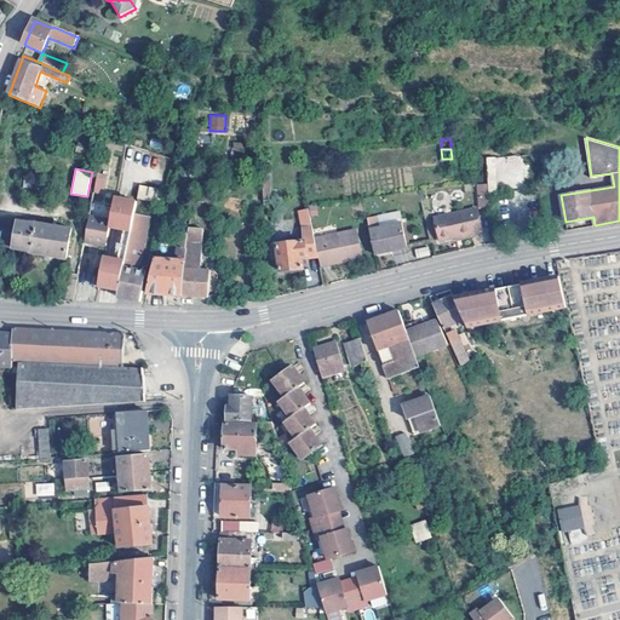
[(107,178),(97,177),(95,191),(104,193),(107,178)]
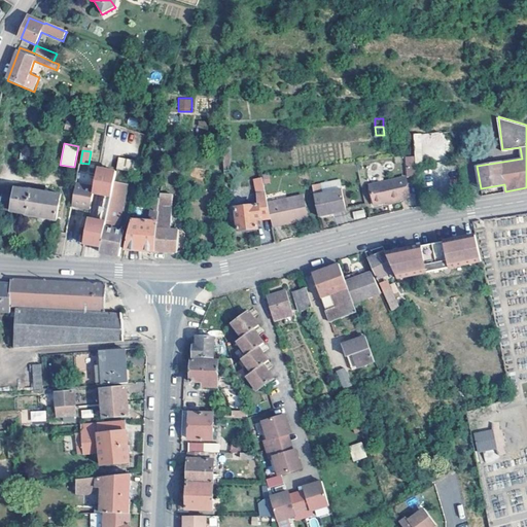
[(416,164),(416,154),(406,155),(409,176),(417,176),(416,164)]
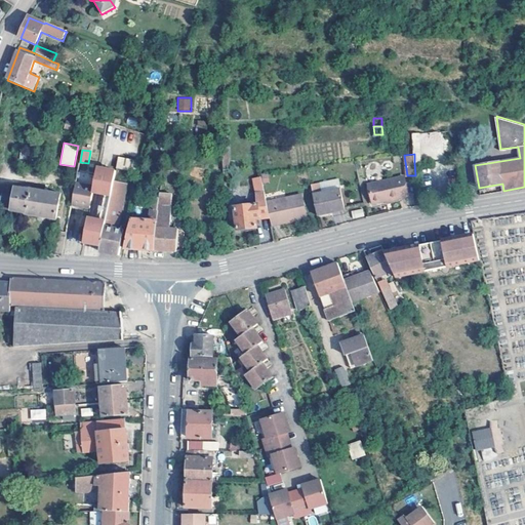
[(119,158),(117,170),(137,173),(140,162),(119,158)]
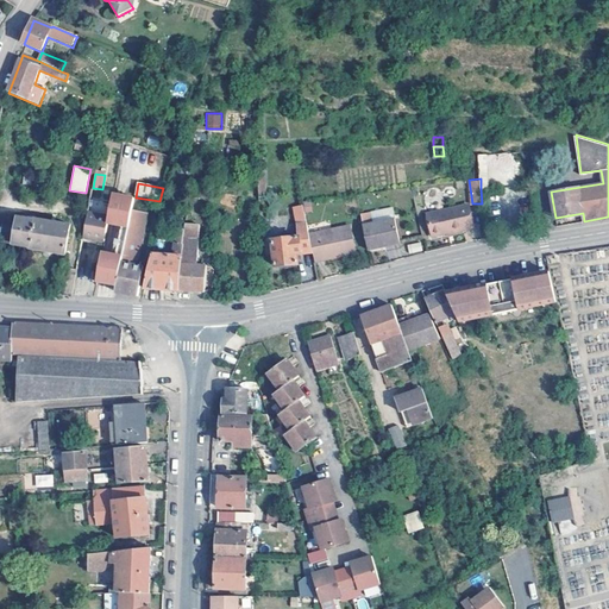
[(113,193),(110,215),(108,223),(119,225),(112,257),(123,259),(132,213),(136,198),(113,193)]
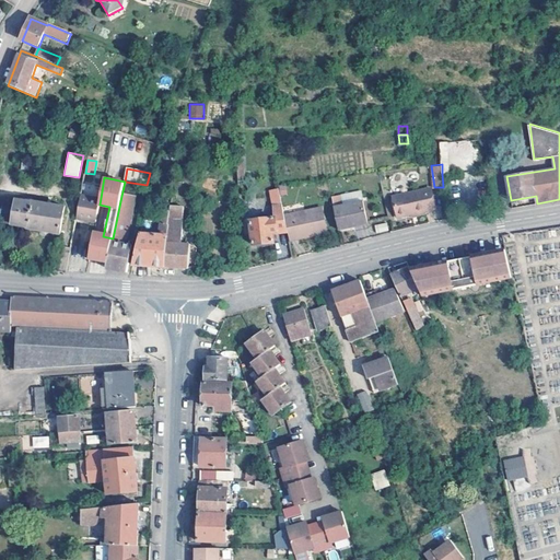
[(435,210),(431,188),(393,196),(397,218),(435,210)]
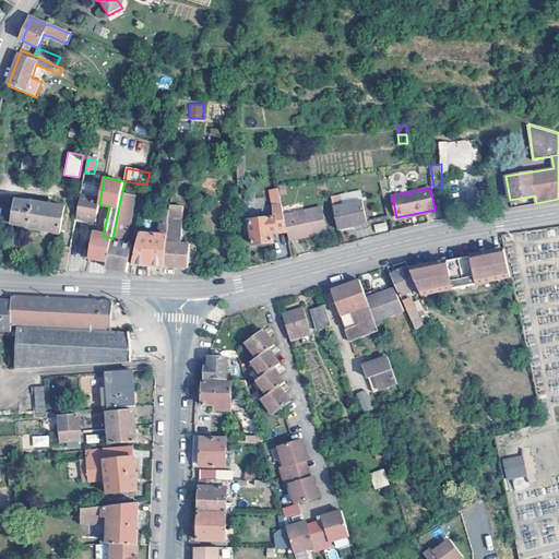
[(331,194),(337,229),(353,226),(353,223),(367,221),(363,200),(342,203),(340,192),(331,194)]
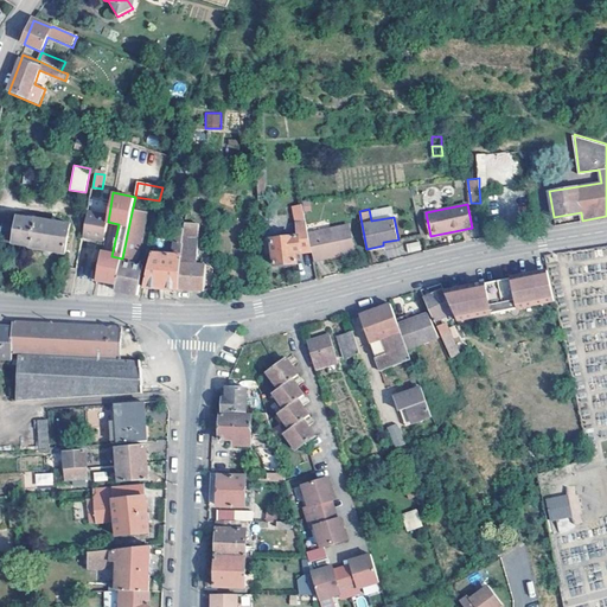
[(89,237),(104,241),(108,222),(109,215),(88,211),(83,236),(89,237)]
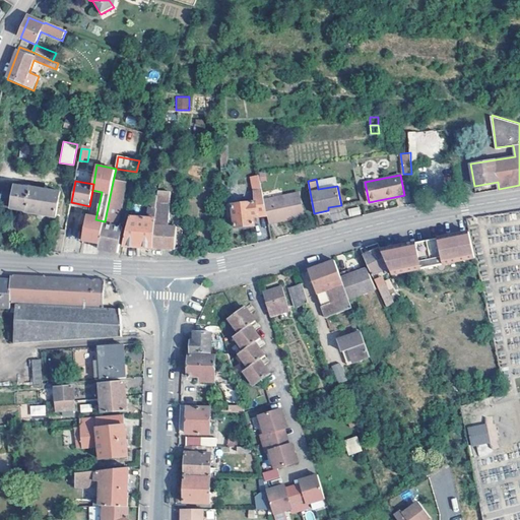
[(105,221),(100,246),(99,250),(114,254),(118,254),(123,230),(116,229),(125,184),(113,182),(105,221)]
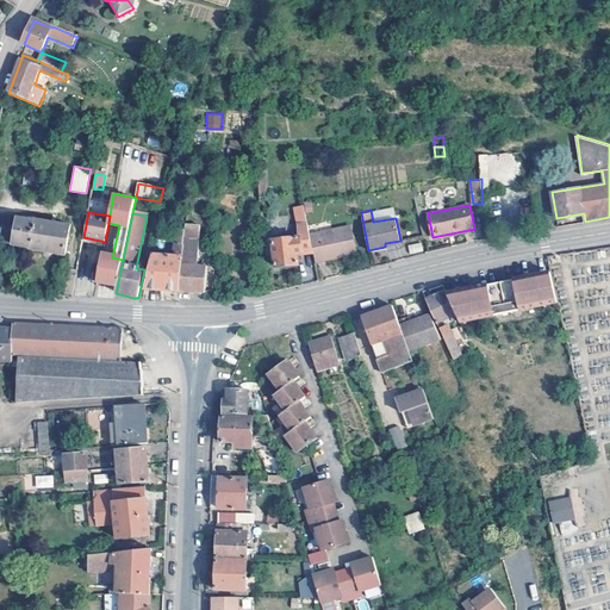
[(36,223),(18,219),(16,231),(4,229),(1,244),(31,249),(31,251),(64,257),(70,228),(36,221),(36,223)]
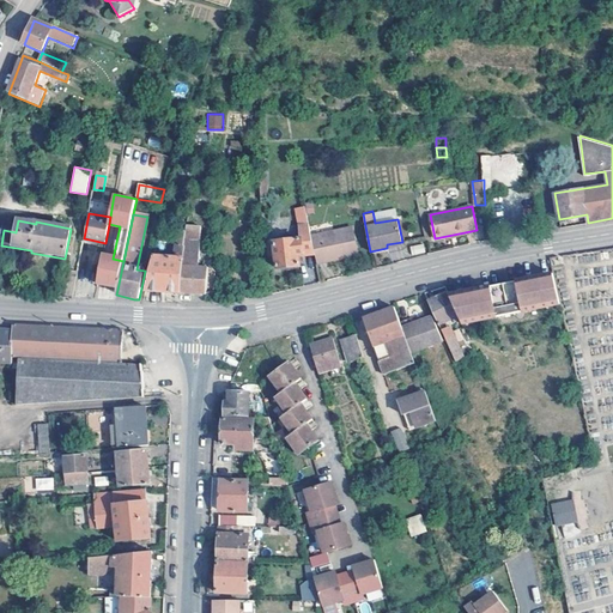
[(202,224),(188,223),(187,230),(183,252),(184,252),(201,253),(202,224)]
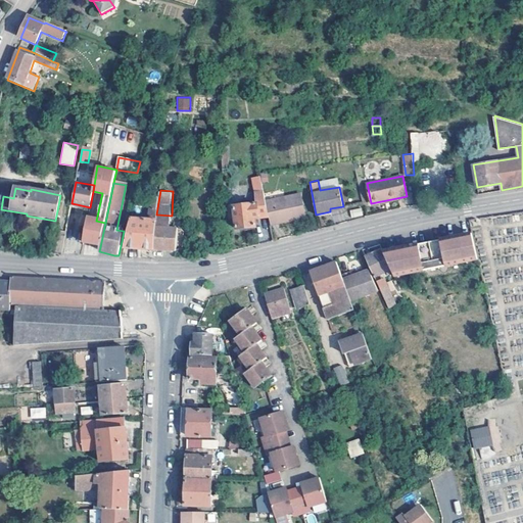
[(269,215),(266,199),(264,190),(255,191),(257,202),(246,203),(246,200),(242,201),(242,204),(235,205),(235,208),(233,208),(233,216),(236,216),(237,228),(256,226),(255,216),(269,215)]
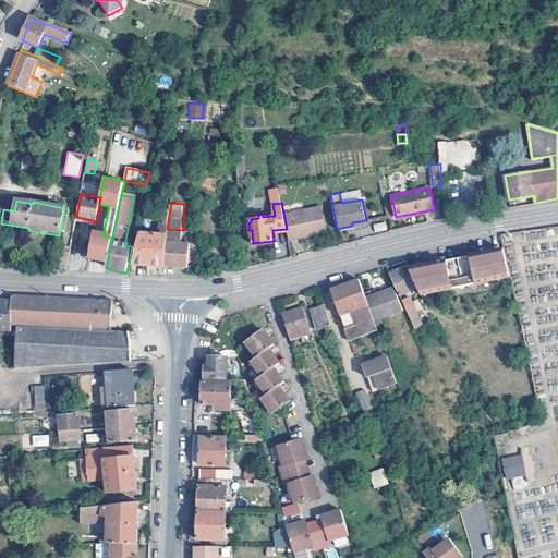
[(326,231),(320,205),(283,213),(287,229),(289,239),(326,231)]
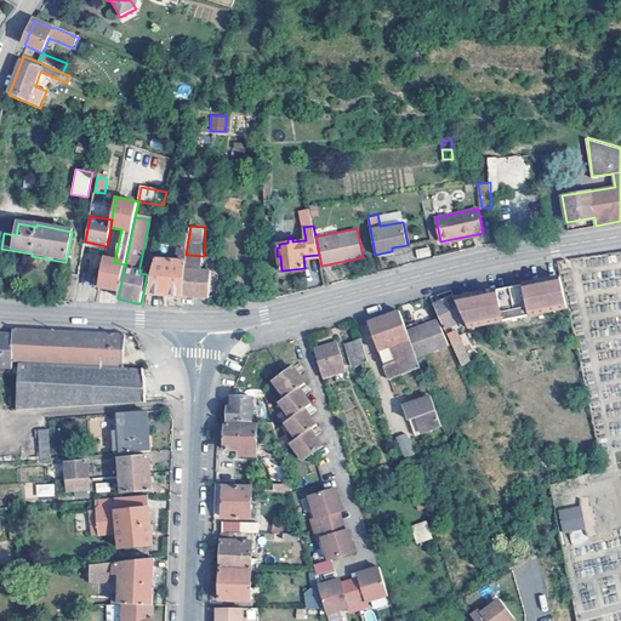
[(183,294),(187,255),(186,255),(189,233),(181,232),(177,260),(155,257),(148,292),(166,292),(183,294)]
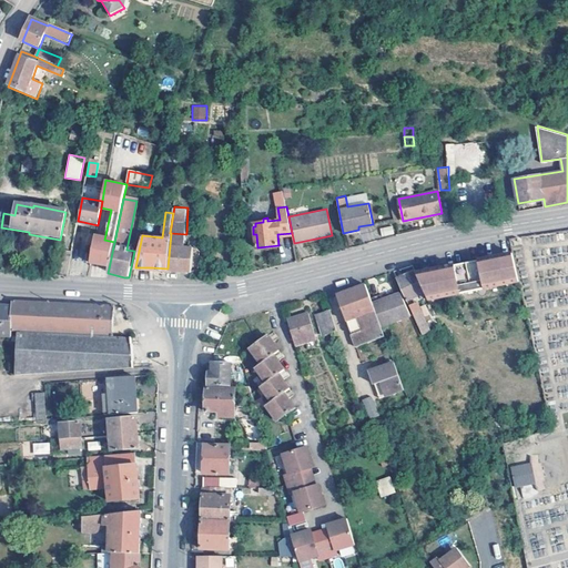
[(393,225),(381,227),(382,235),(394,233),(393,225)]
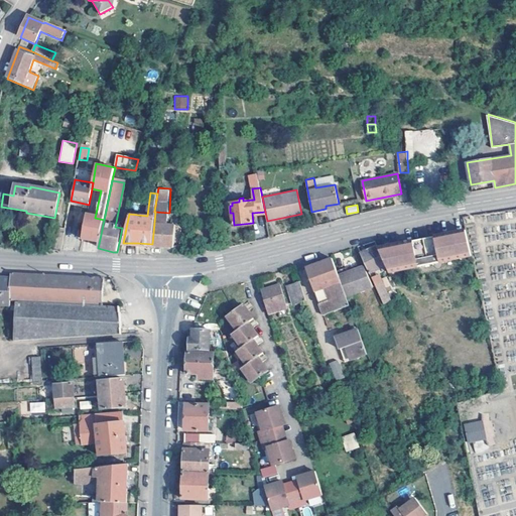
[(163,245),(174,246),(174,244),(174,238),(176,224),(168,223),(169,213),(155,212),(152,244),(163,245)]
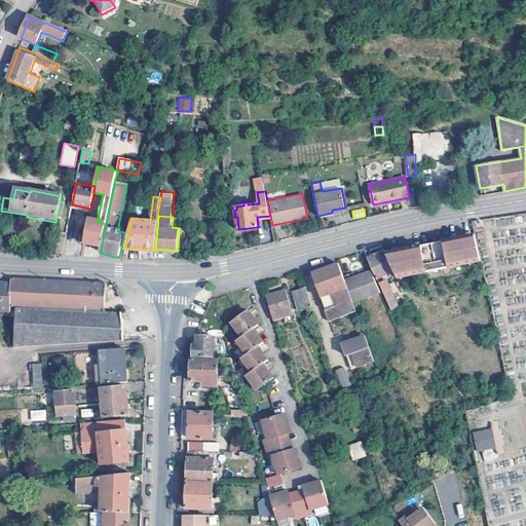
[(97,222),(88,220),(83,246),(87,246),(101,249),(106,224),(97,222)]
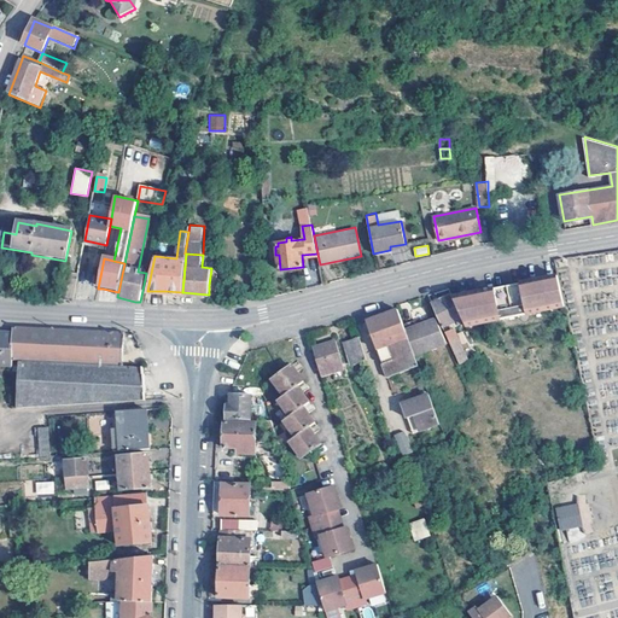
[(77,277),(68,275),(63,301),(73,302),(77,277)]
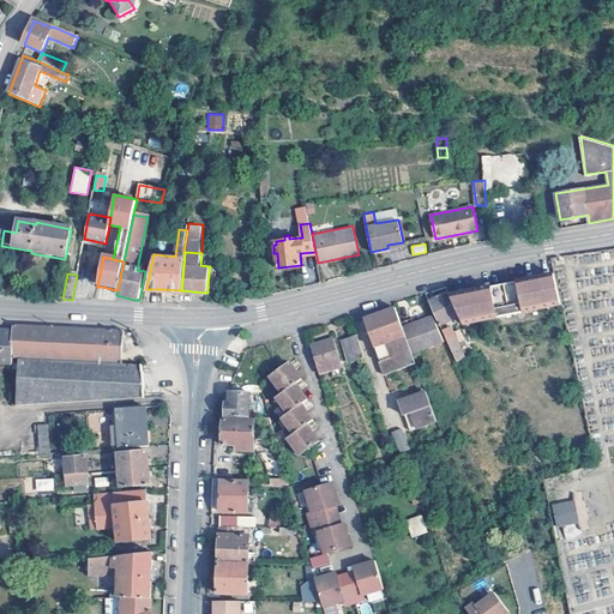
[(503,283),(449,294),(458,315),(462,323),(559,304),(553,274),(503,283)]
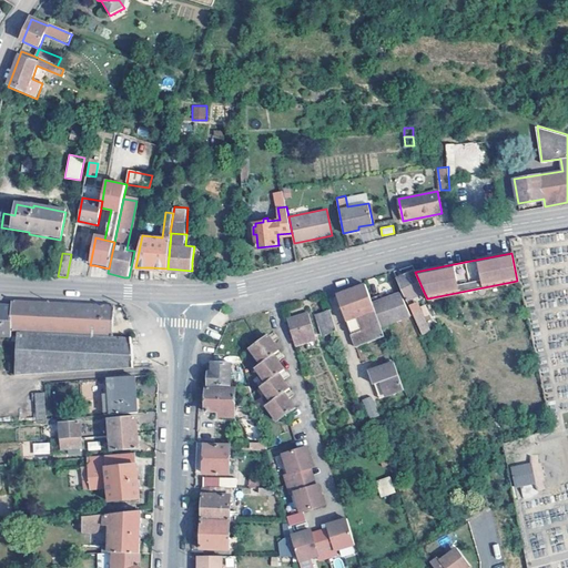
[(199,269),(192,269),(192,271),(191,277),(203,277),(202,272),(199,269)]
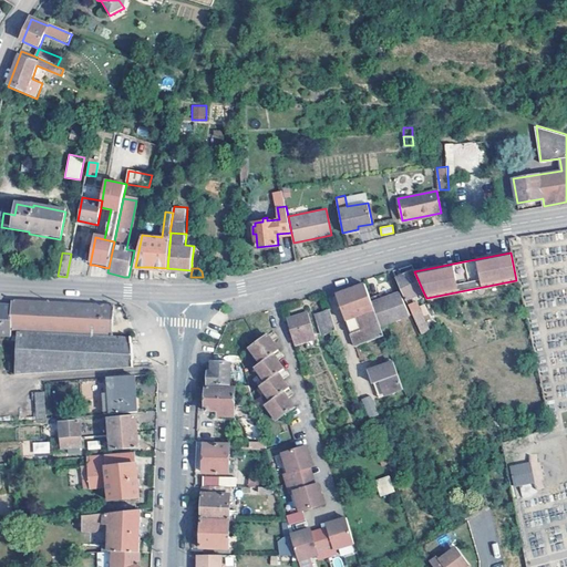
[(405,300),(423,291),(414,271),(413,269),(395,278),(405,300)]
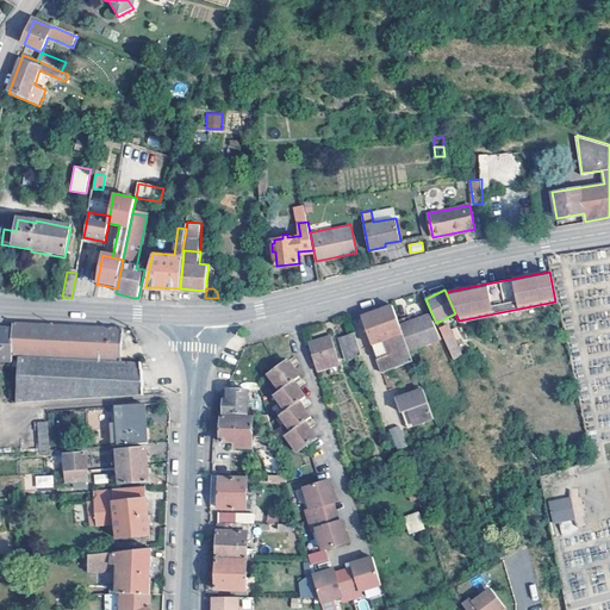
[(414,360),(409,349),(399,325),(392,305),(362,316),(383,372),(403,365),(414,360)]
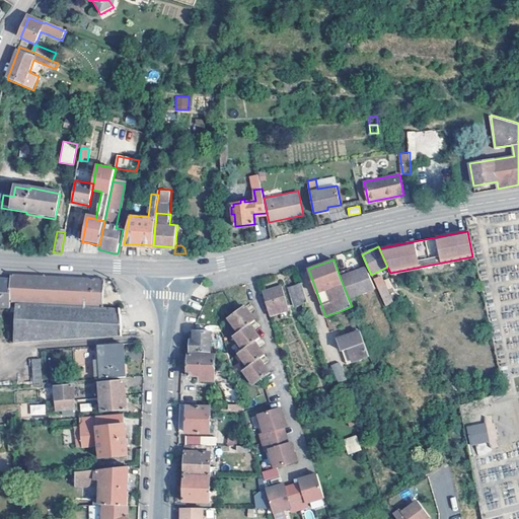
[(340,277),(348,297),(374,288),(365,268),(340,277)]
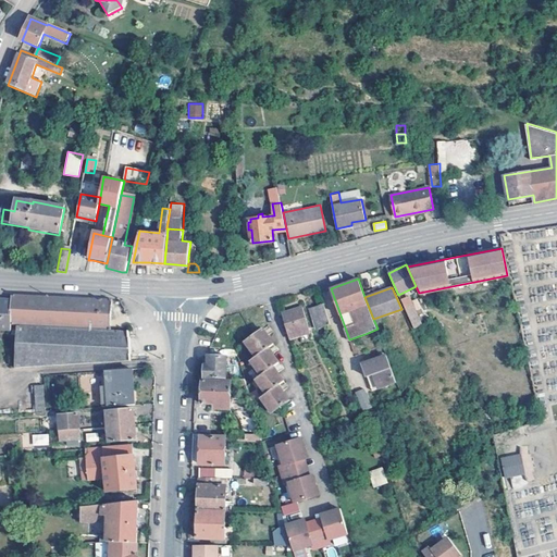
[(11,302),(10,326),(15,326),(111,331),(112,301),(11,296),(11,302)]
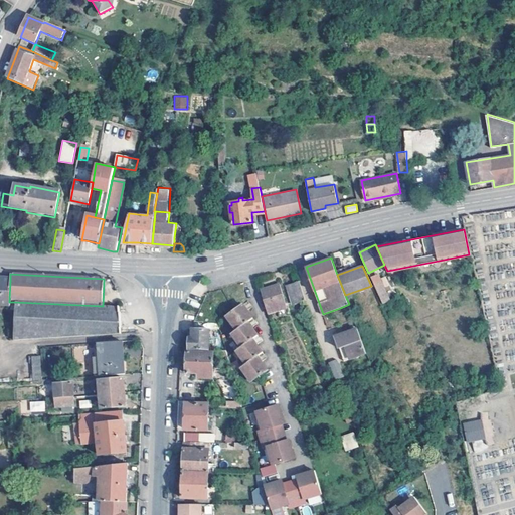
[(376,274),(370,276),(382,304),(389,300),(376,274)]
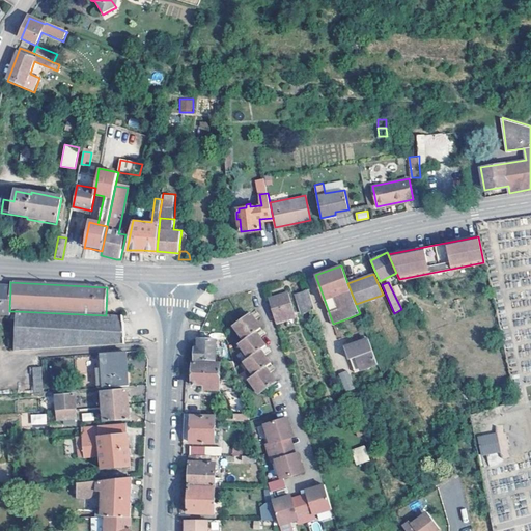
[(9,311),(10,288),(0,287),(0,315),(9,316),(9,311)]
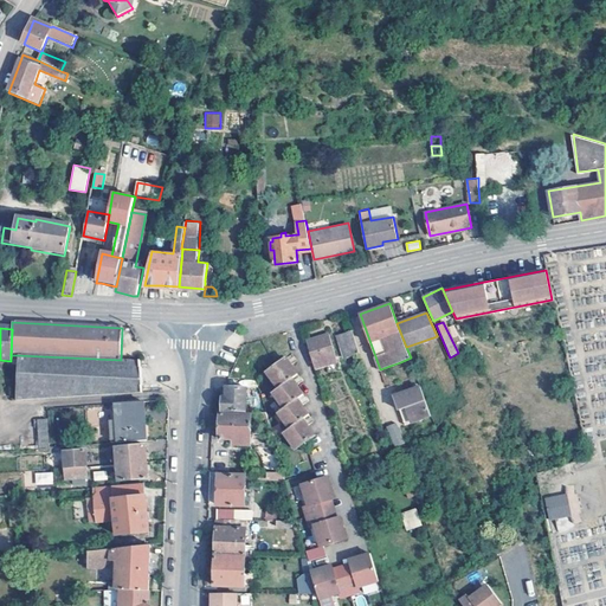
[(359,352),(350,329),(336,334),(343,356),(359,352)]
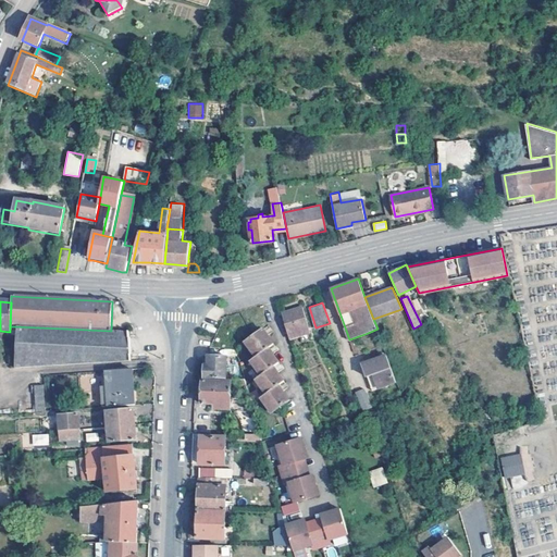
[(308,332),(299,306),(280,312),(287,337),(308,332)]
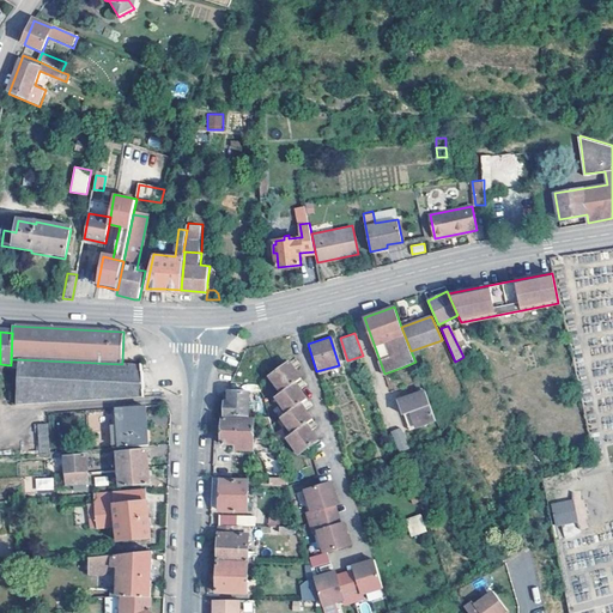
[(298,364),(295,358),(289,363),(290,365),(292,369),(298,364)]
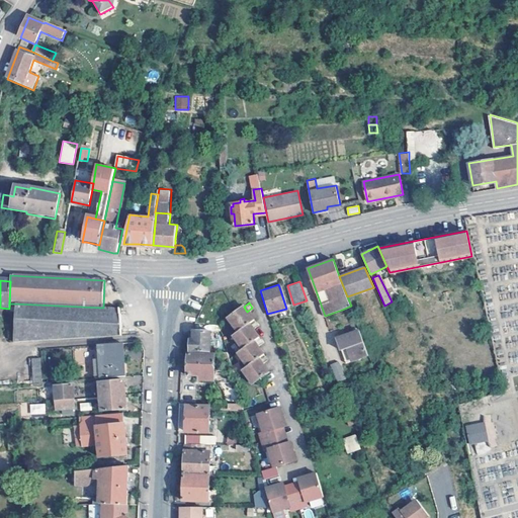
[(103,308),(14,304),(14,344),(121,336),(120,309),(103,308)]
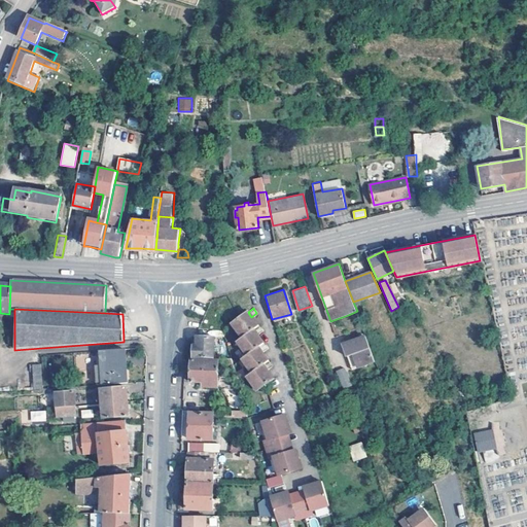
[(348,315),(352,329),(362,326),(357,311),(348,315)]
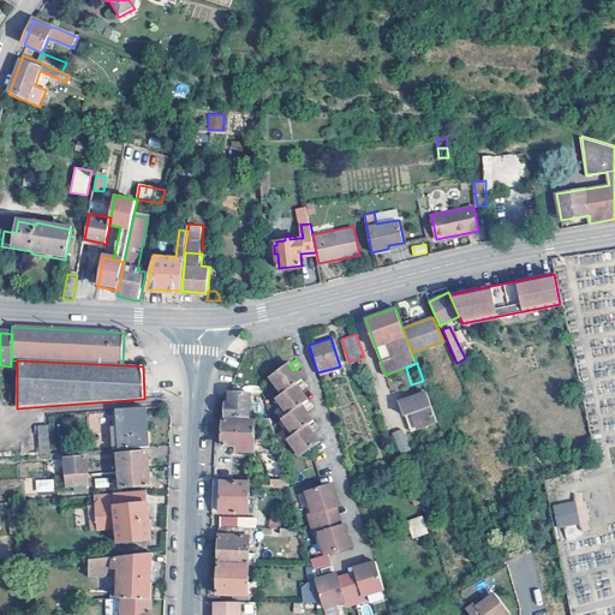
[(291,366),(290,364),(270,377),(282,394),(275,399),(287,415),(281,419),(293,435),(287,440),(299,455),(310,448),(318,441),(312,433),(310,429),(308,425),(314,421),(306,411),(304,408),(302,405),(308,400),(300,390),(298,388),(296,384),(302,380),(293,370),(291,366)]
